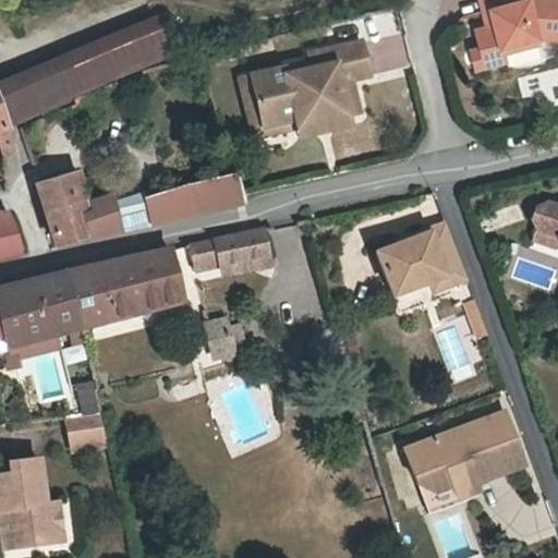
[(557,0),(498,0),(500,7),(478,13),(483,29),(470,33),(475,51),(480,67),(500,61),(498,53),(532,45),(532,38),(557,39),(557,0)]
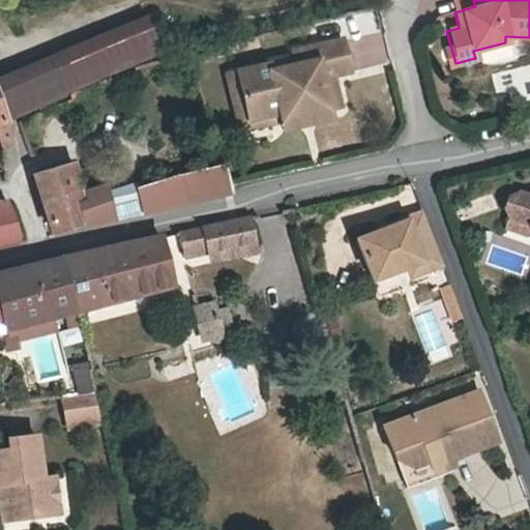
[(475,6),(473,0),(455,0),(450,1),(454,12),(475,6)]
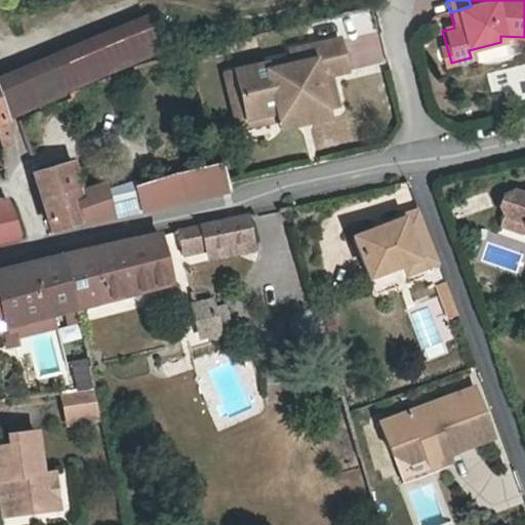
[(0,76),(0,97),(8,122),(65,95),(64,91),(162,48),(145,13),(0,76)]
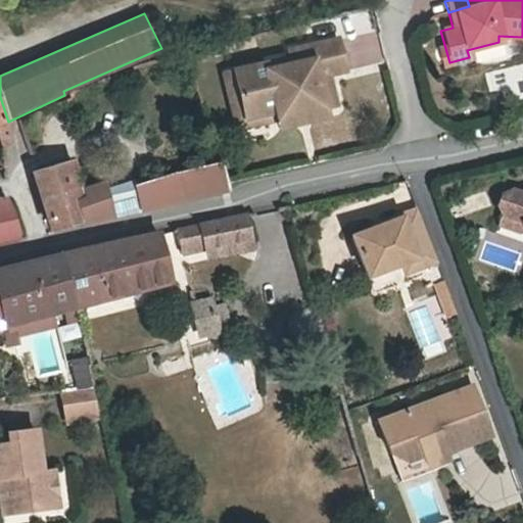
[(245,112),(276,105),(278,115),(325,105),(336,103),(333,91),(330,79),(317,83),(316,75),(346,68),(339,37),(290,47),(292,55),(293,61),(269,66),(268,60),(236,67),(245,112)]
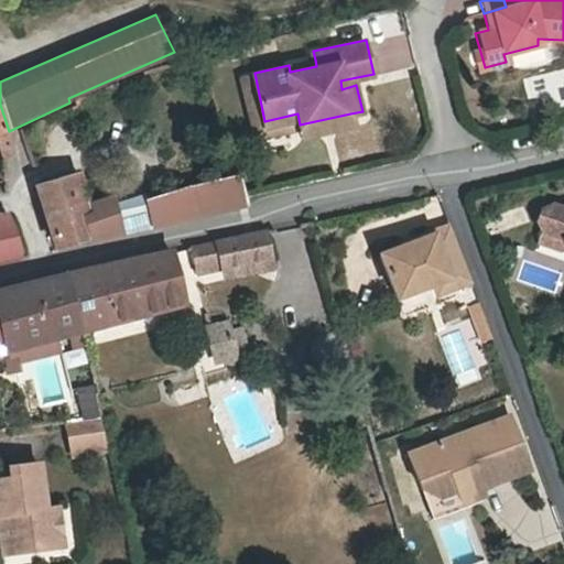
[(485,67),(480,52),(470,54),(475,69),(485,67)]
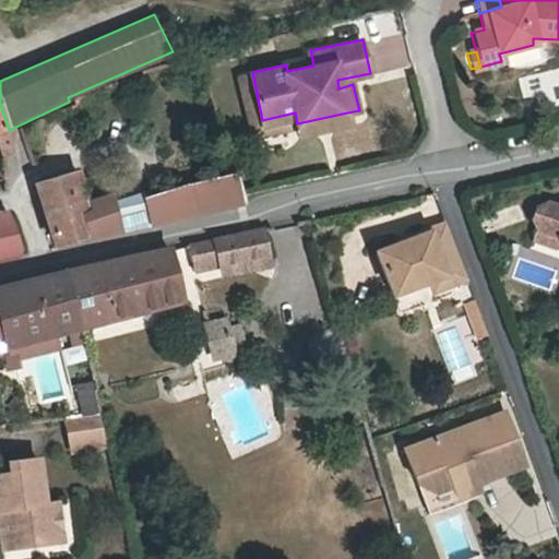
[(313,66),(312,59),(286,64),(287,71),(313,66)]
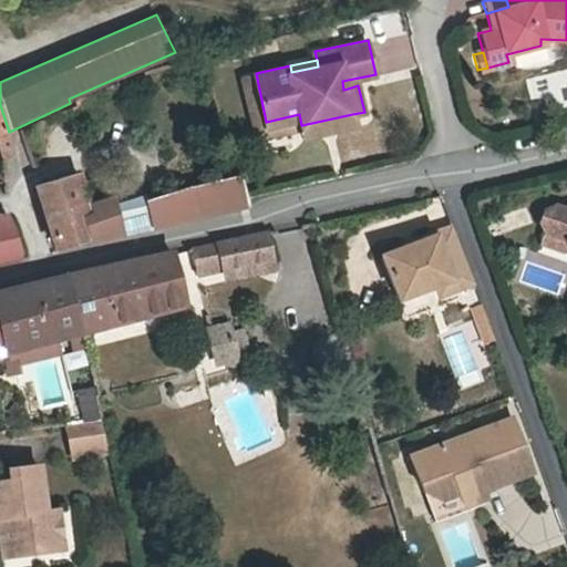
[(266,122),(256,73),(245,75),(255,125),(266,122)]
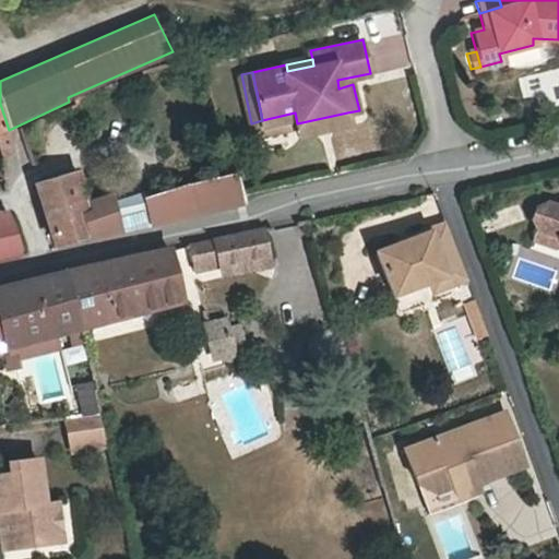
[(262,120),(251,123),(253,132),(297,123),(295,113),(262,120)]
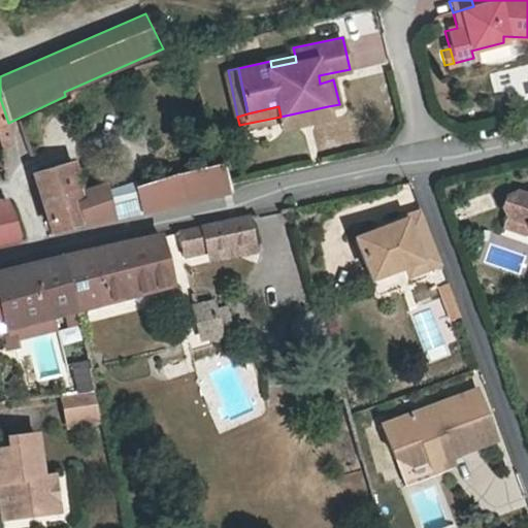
[(330,116),(328,106),(281,117),(283,126),(330,116)]
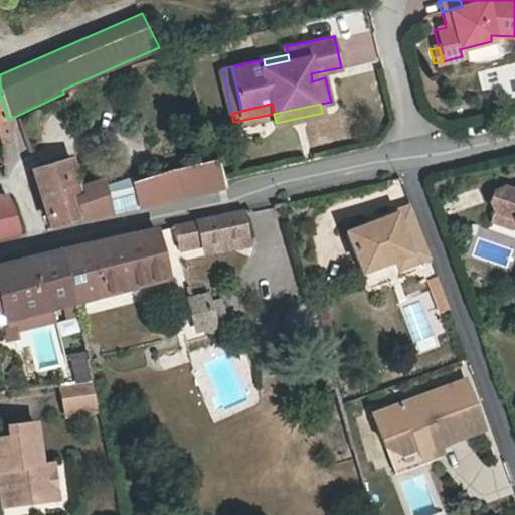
[(8,120),(0,121),(0,130),(4,144),(7,143),(14,141),(8,120)]
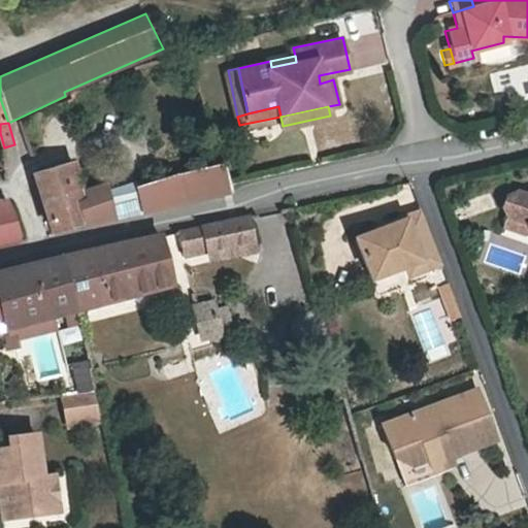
[(73,161),(67,164),(72,179),(79,177),(73,161)]
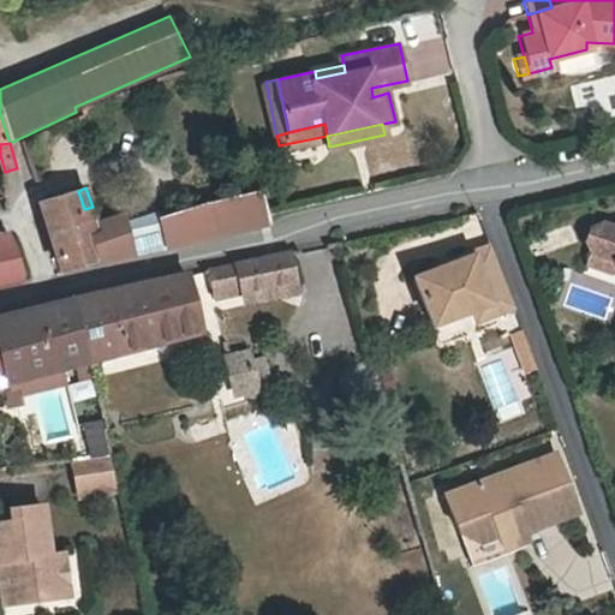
[(171,245),(162,214),(161,209),(125,220),(123,213),(97,220),(93,207),(84,209),(78,191),(42,203),(63,270),(88,263),(114,257),(171,245)]
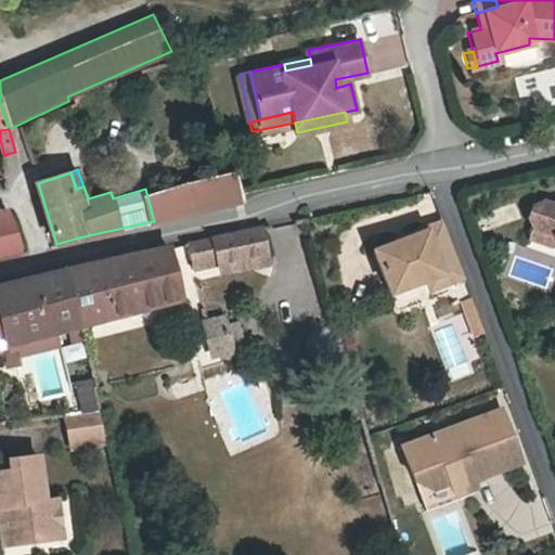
[(146,193),(154,221),(243,202),(234,173),(195,180),(146,193)]
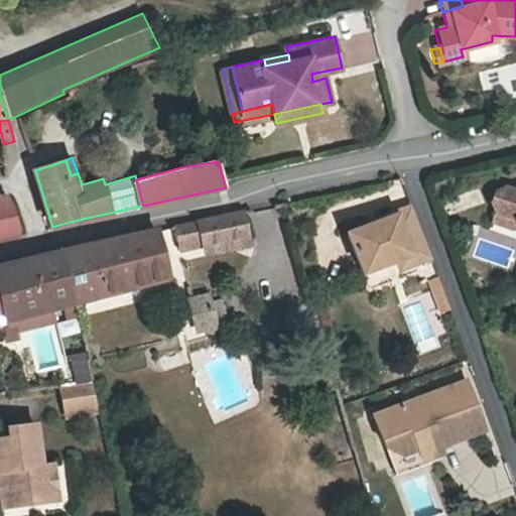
[(515,190),(515,191),(504,187),(494,192),(491,203),(496,213),(515,219),(515,190)]
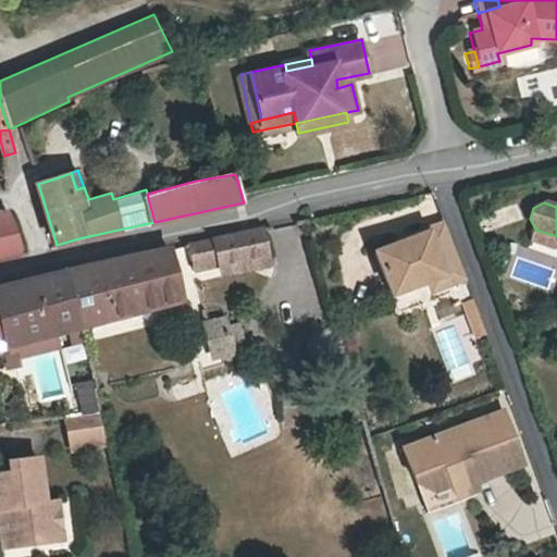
[(0,212),(0,258),(0,259),(24,252),(9,211),(0,212)]
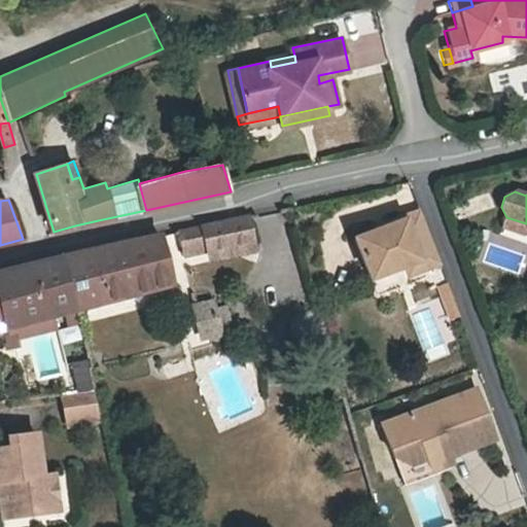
[(420,211),(391,220),(408,264),(419,260),(422,270),(440,264),(420,211)]
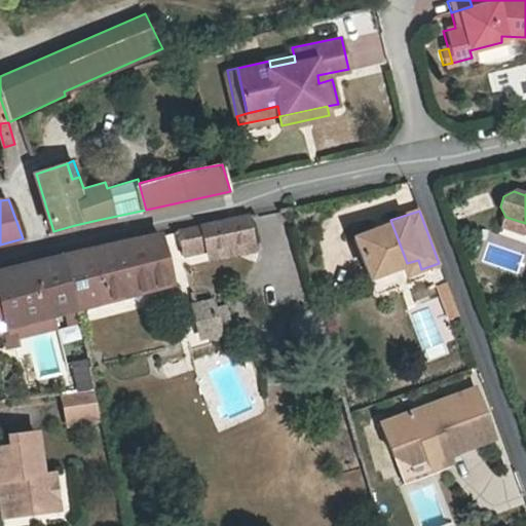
[(184,255),(253,240),(249,216),(179,230),(184,255)]
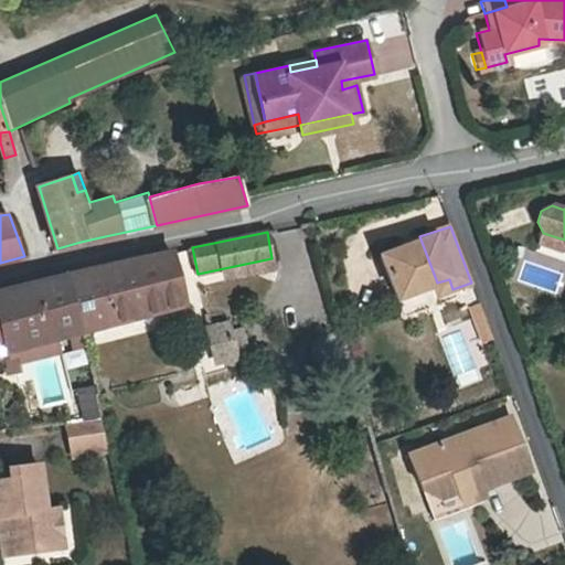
[(564,240),(543,233),(540,242),(562,249),(564,247),(564,240)]
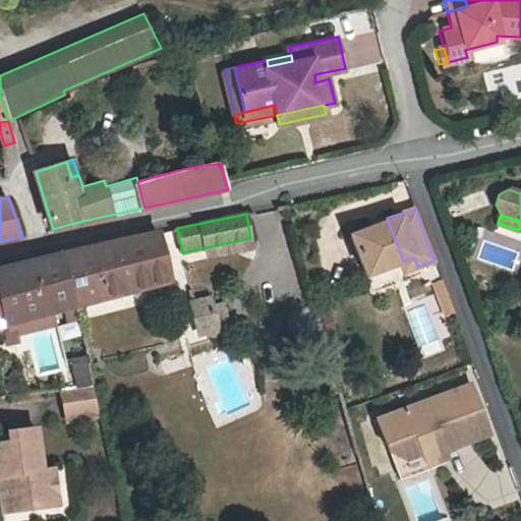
[(403,261),(387,218),(384,220),(385,222),(351,234),(365,274),(399,263),(403,261)]
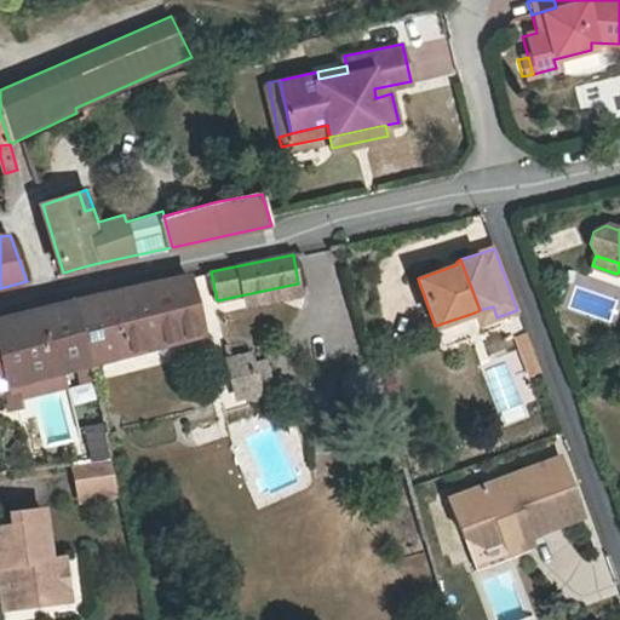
[(216,305),(206,274),(191,277),(207,332),(218,328),(212,306),(216,305)]
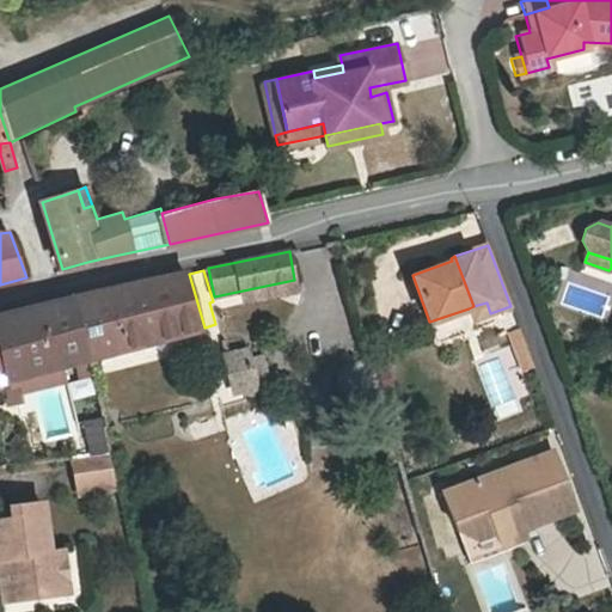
[(73,297),(90,359),(91,359),(200,330),(188,273),(112,288),(73,297)]
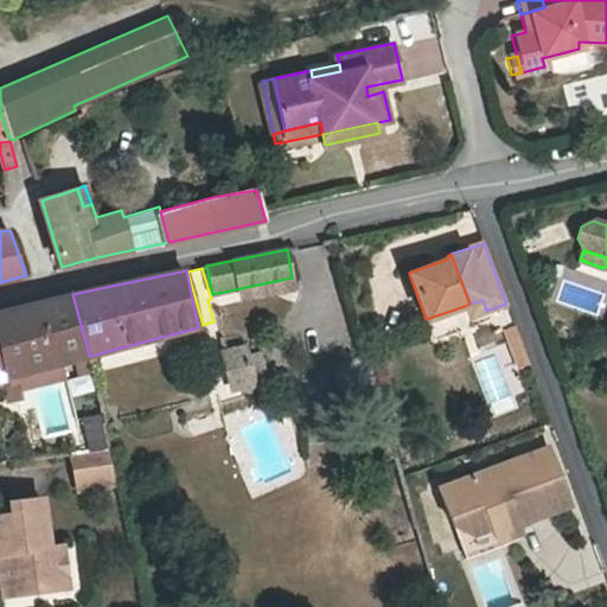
[(72,294),(0,313),(0,349),(6,377),(89,356),(72,294)]
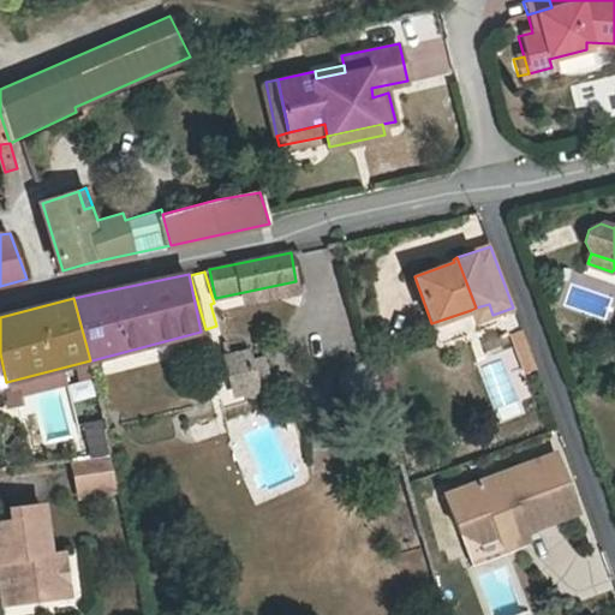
[(489,304),(476,308),(479,320),(493,315),(489,304)]
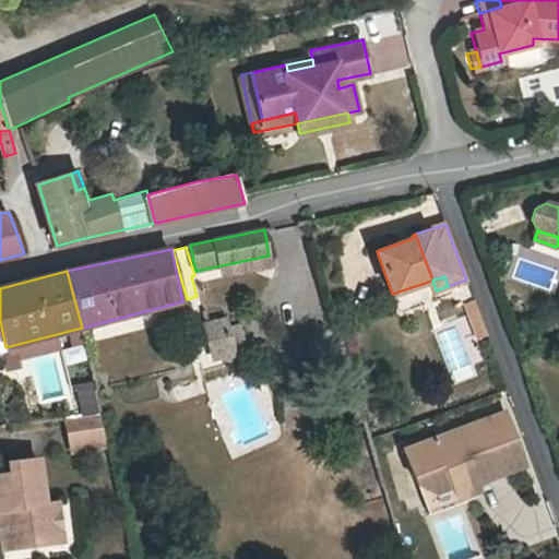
[(238,324),(227,326),(227,323),(206,329),(213,354),(234,349),(232,344),(242,341),(241,335),(238,324)]
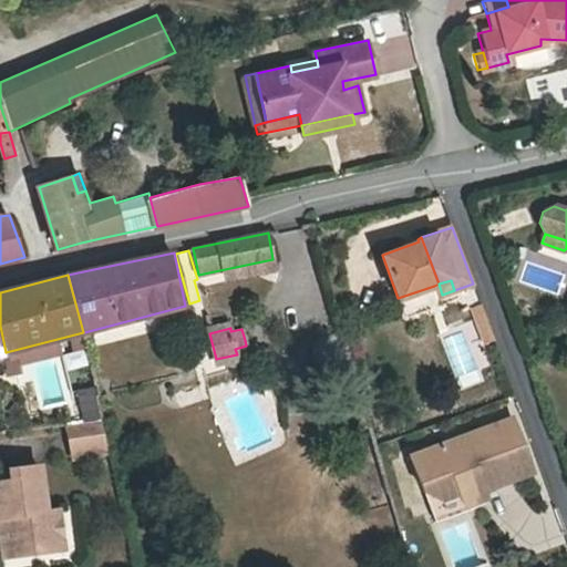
[(79,388),(81,419),(100,416),(96,387),(79,388)]
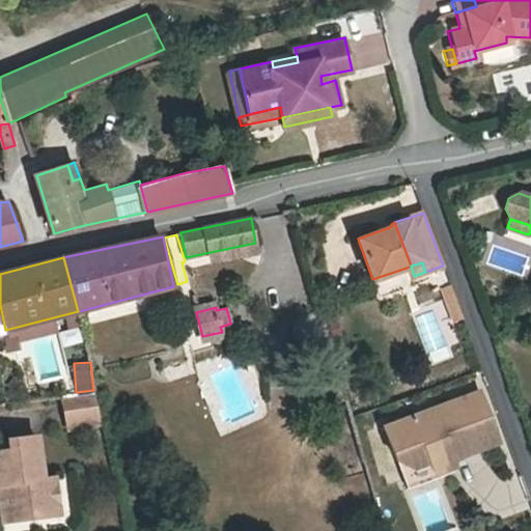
[(70,423),(102,417),(96,391),(65,396),(70,423)]
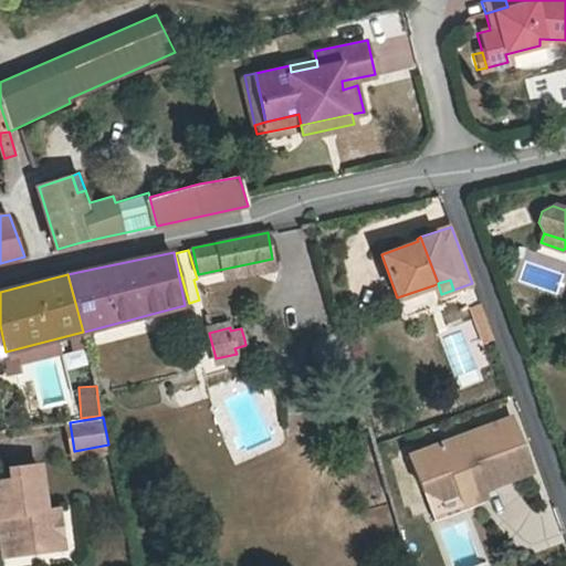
[(507,417),(490,423),(510,477),(526,471),(507,417)]
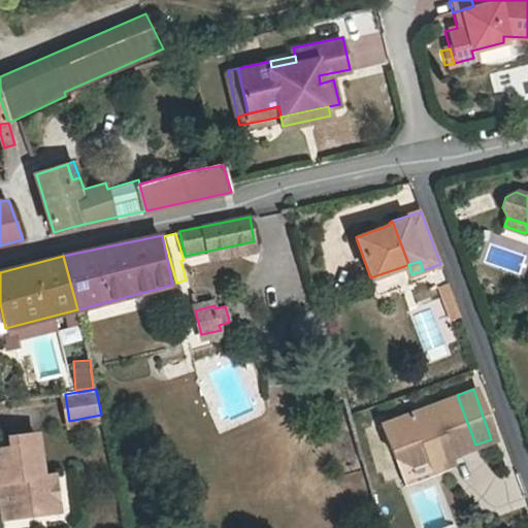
[(475,444),(457,395),(426,406),(430,418),(409,425),(405,414),(402,415),(417,459),(423,458),(427,469),(449,462),(446,455),(475,444)]
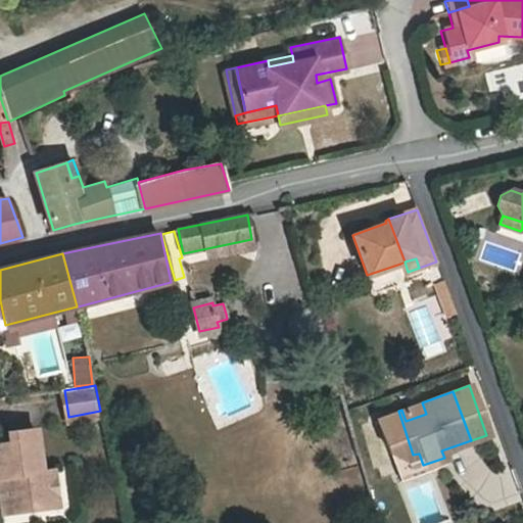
[(426,414),(422,402),(401,410),(406,421),(426,414)]
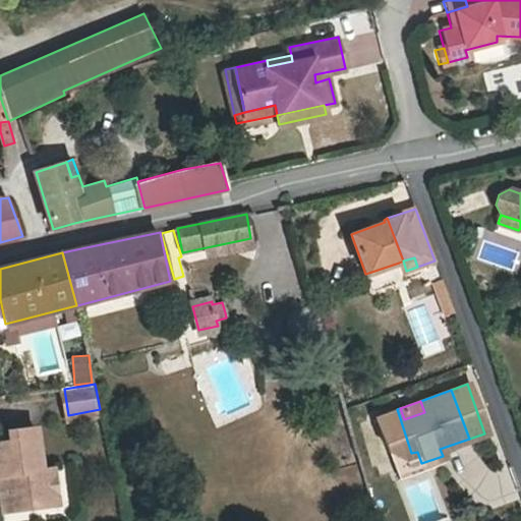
[(411,453),(397,409),(374,417),(387,451),(406,455),(411,453)]
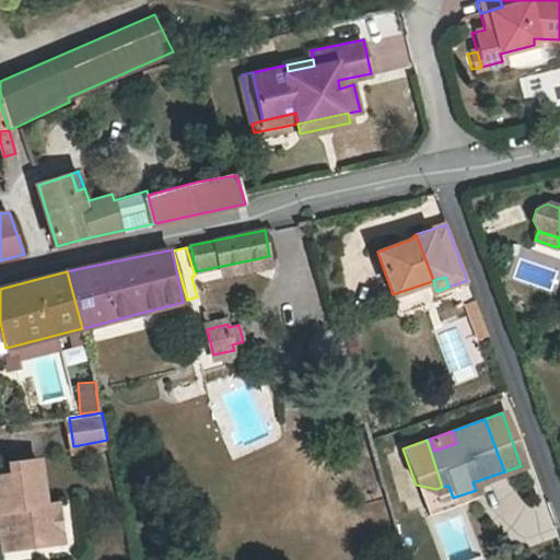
[(0,518),(3,539),(34,535),(35,545),(65,540),(59,501),(48,503),(43,457),(13,462),(14,471),(0,473),(0,509),(6,508),(7,516),(0,518)]
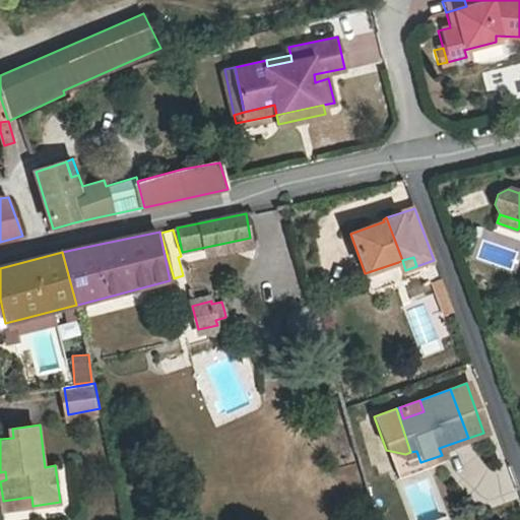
[(405,454),(386,450),(395,476),(415,469),(410,452),(405,454)]
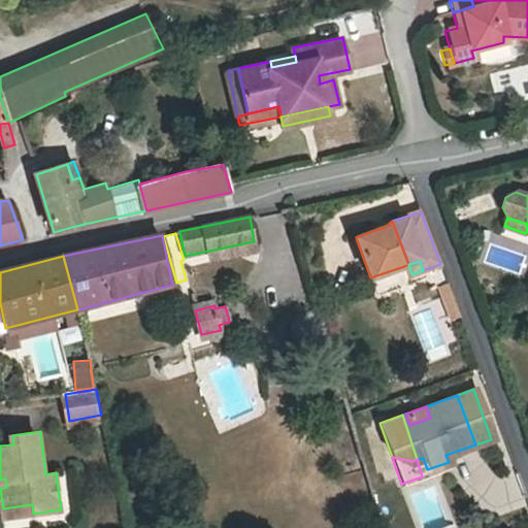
[(423,458),(417,459),(422,476),(429,474),(427,469),(423,458)]
